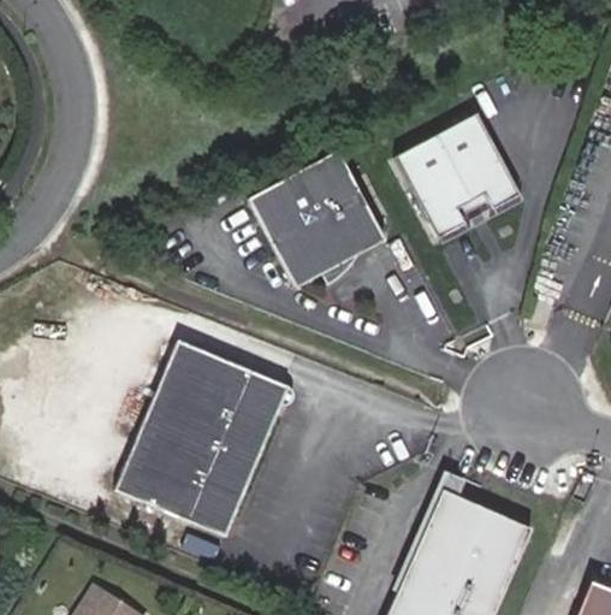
[(522,194),(479,112),(396,157),(439,237),(468,223),(464,216),(460,208),(485,194),(490,202),(493,210),(522,194)]
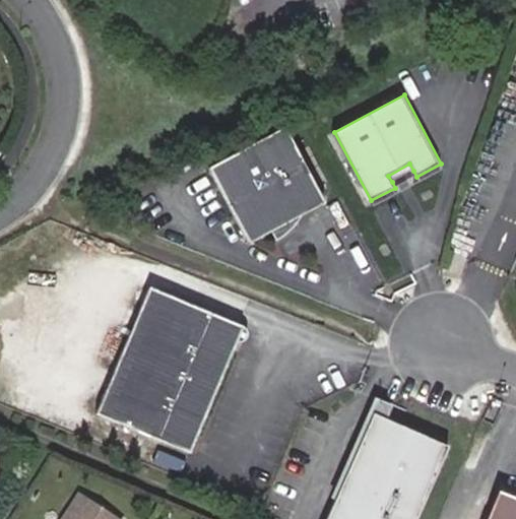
[(326,202),(286,127),(279,130),(210,167),(250,243),(326,202)]
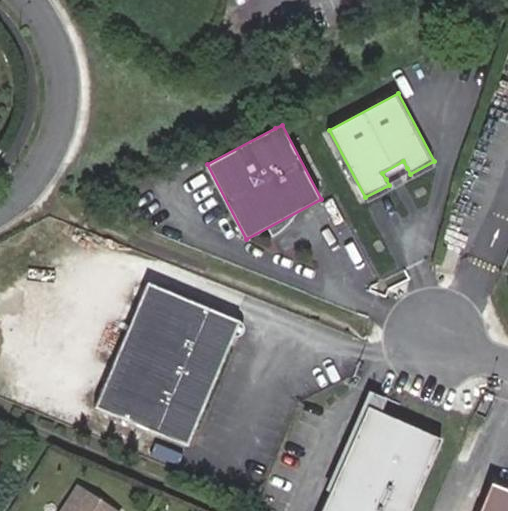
[(386,179),(407,168),(403,161),(382,173),(386,179)]
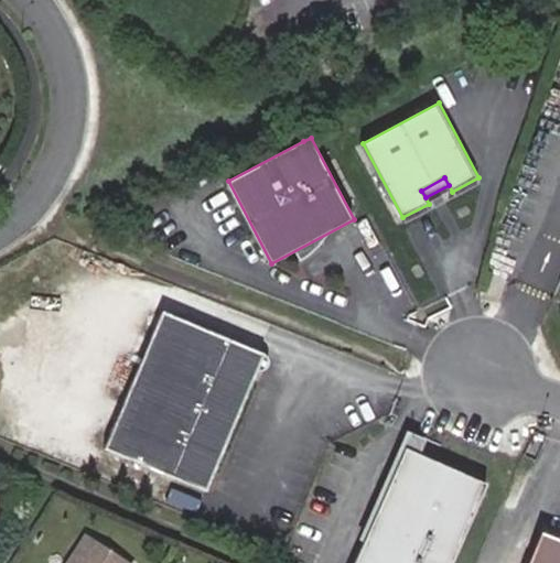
[(208,490),(259,370),(261,370),(267,369),(270,367),(271,365),(271,360),(268,355),(165,311),(107,447),(208,490)]
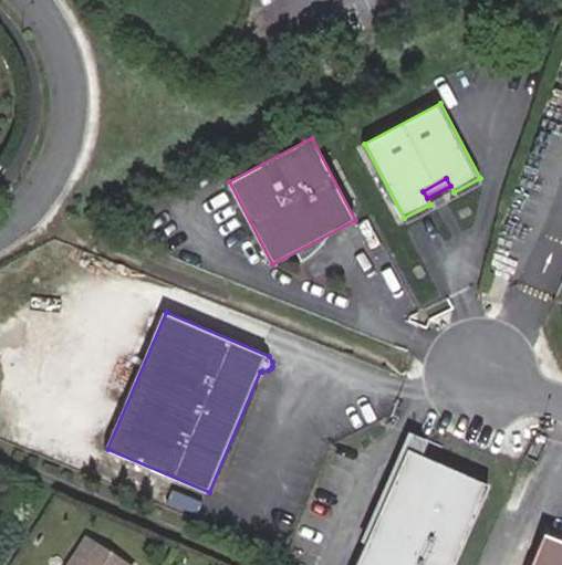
[(455,564),(490,485),(408,450),(356,564),(455,564)]
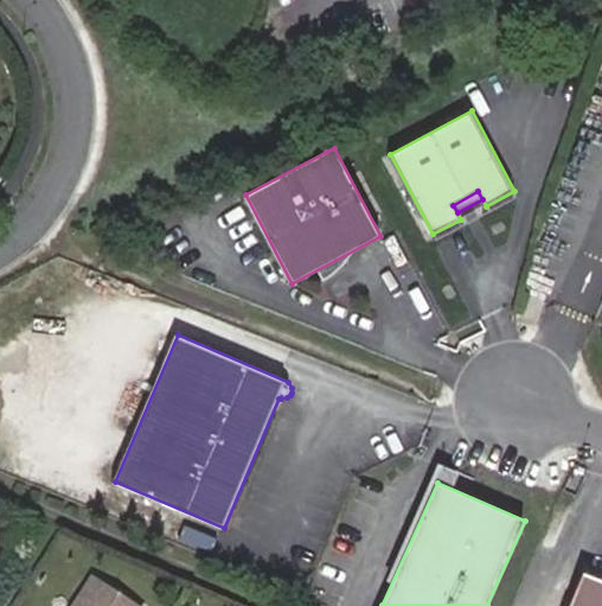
[(601,580),(582,573),(569,605),(601,605),(601,580)]
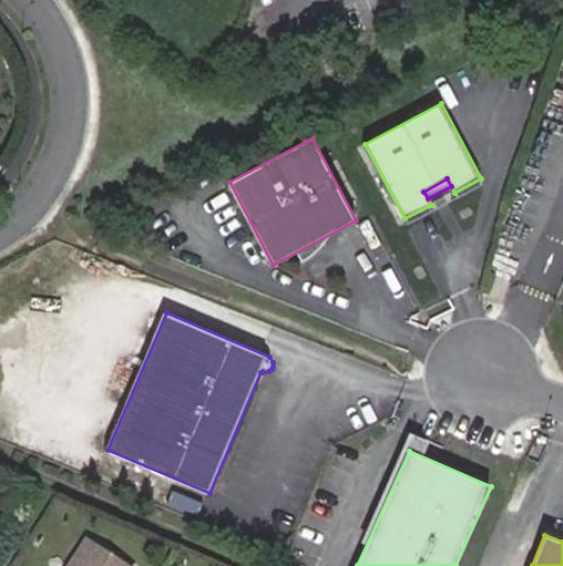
[(132,565),(89,538),(70,565),(132,565)]
